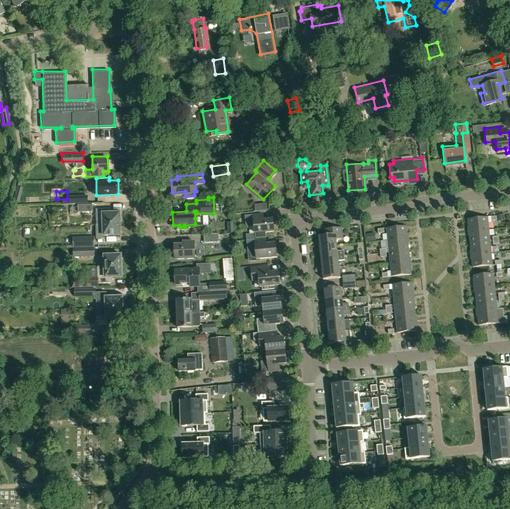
[(252,202),(253,209),(265,208),(265,201),(252,202)]
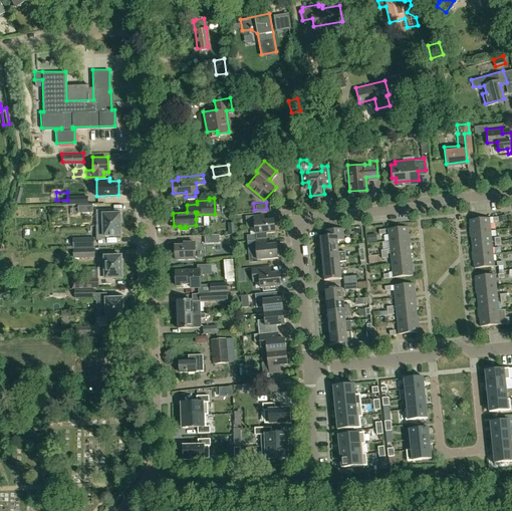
[(102,217),(102,223),(119,223),(118,212),(109,212),(109,208),(96,208),(96,217),(102,217)]
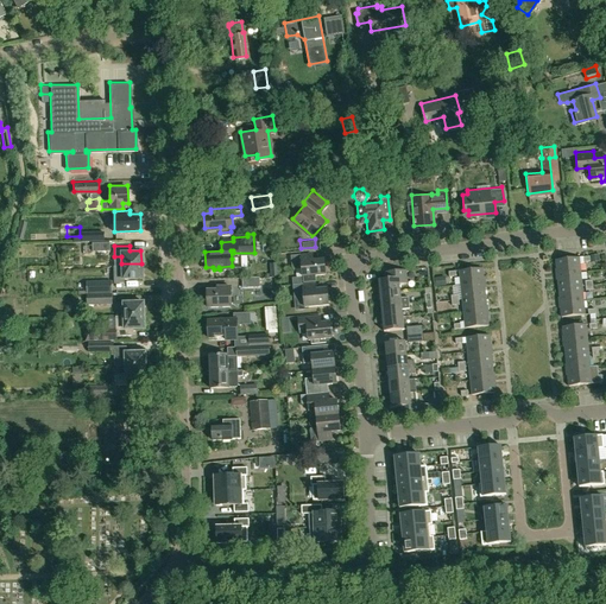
[(302,274),(324,272),(323,256),(307,259),(307,252),(290,253),(291,267),(301,266),(302,274)]
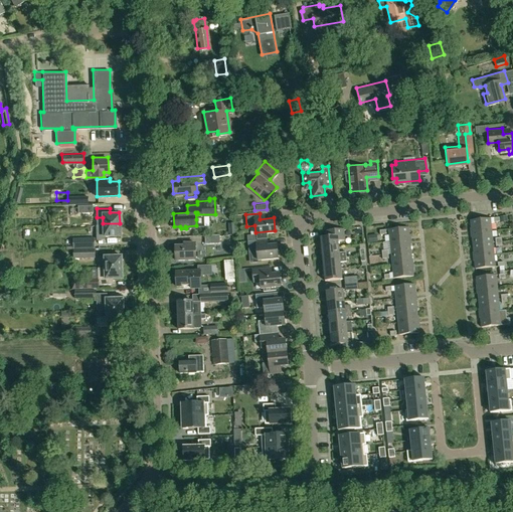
[(490,228),(489,216),(470,217),(471,230),(490,228)]
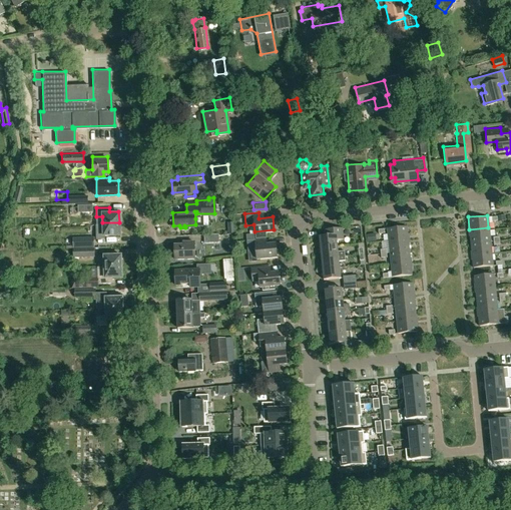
[(102,222),(102,233),(119,233),(119,222),(102,222)]
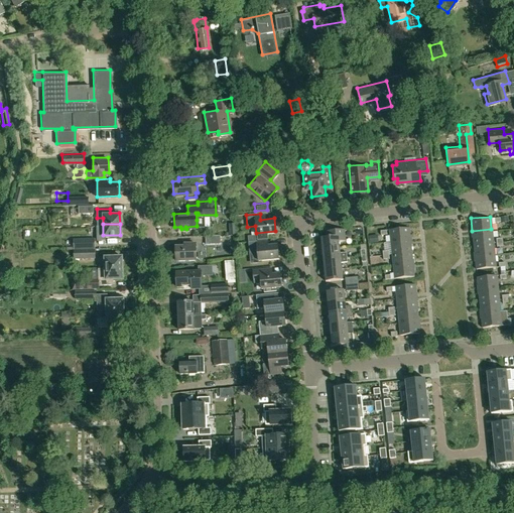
[(408,226),(389,228),(390,240),(409,238),(408,226)]
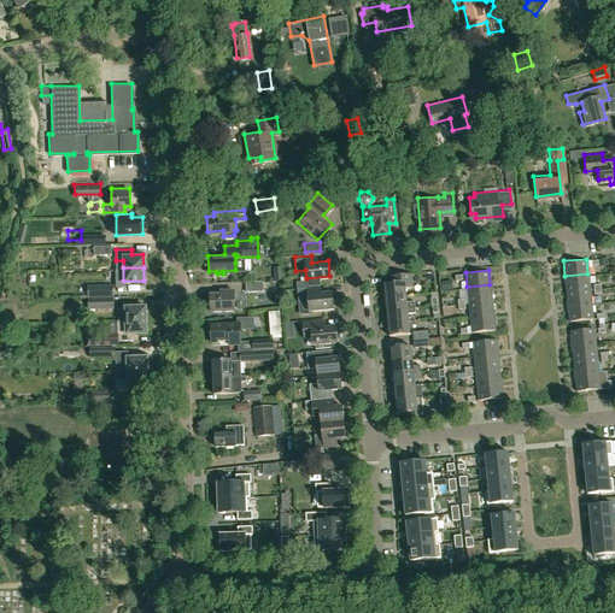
[(381,289),(381,295),(405,293),(404,284),(411,284),(410,272),(390,273),(390,281),(384,282),(384,288),(381,289)]
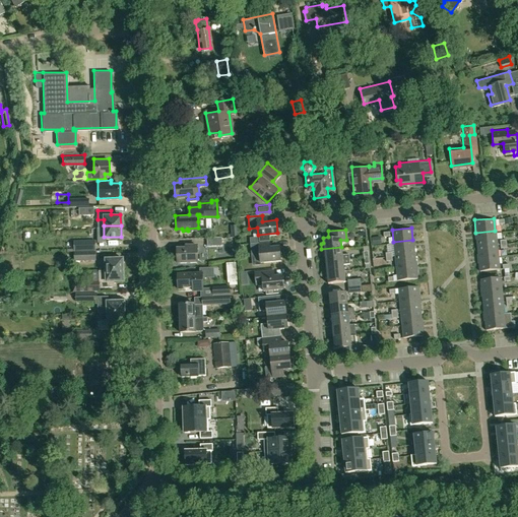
[(475,233),(476,244),(496,243),(495,231),(475,233)]
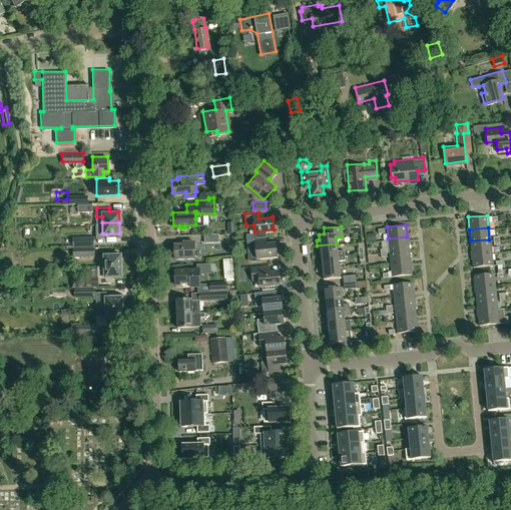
[(203,232),(203,240),(218,240),(218,231),(203,232)]
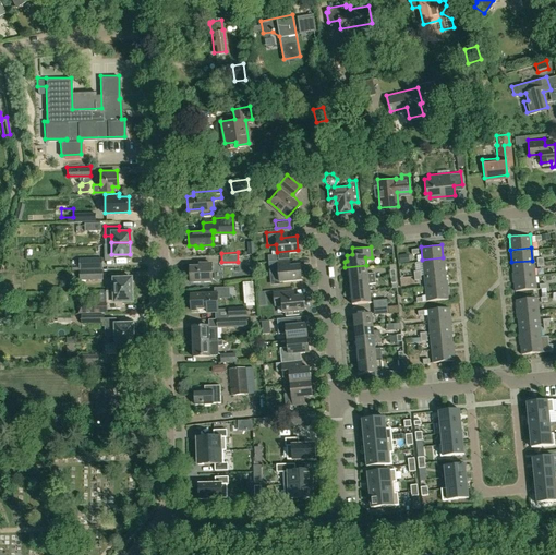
[(79,256),(79,267),(101,267),(101,255),(79,256)]
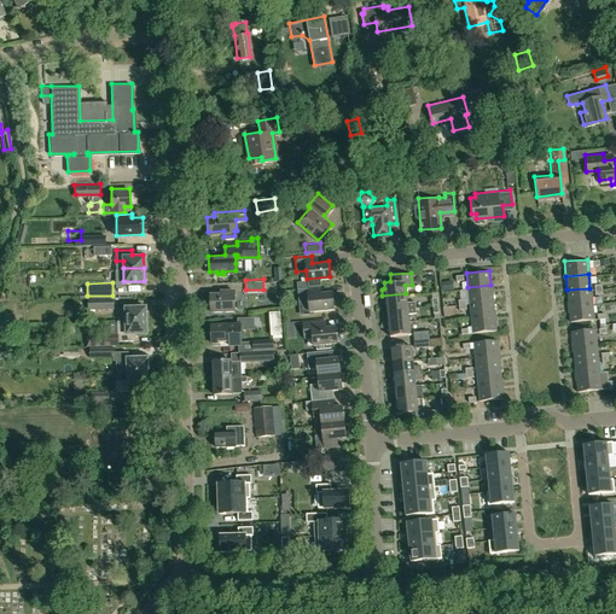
[(333,308),(331,291),(320,292),(320,285),(302,287),(302,293),(307,293),(309,309),(333,308)]
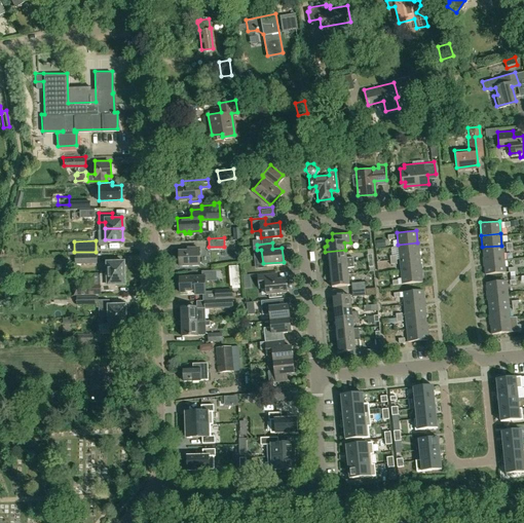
[(417,243),(398,245),(399,257),(418,255),(417,243)]
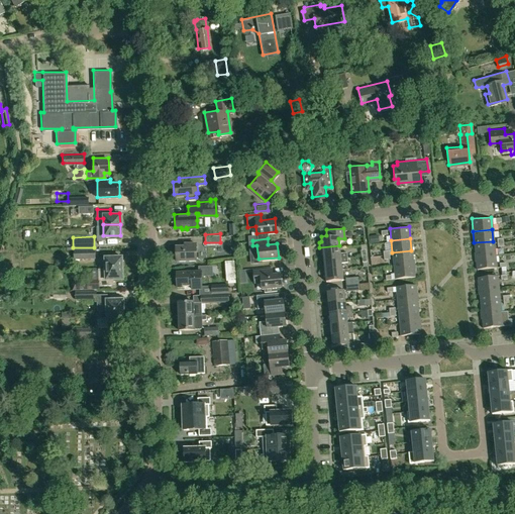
[(392,252),(391,240),(382,241),(383,248),(382,249),(382,253),(388,252),(392,252)]
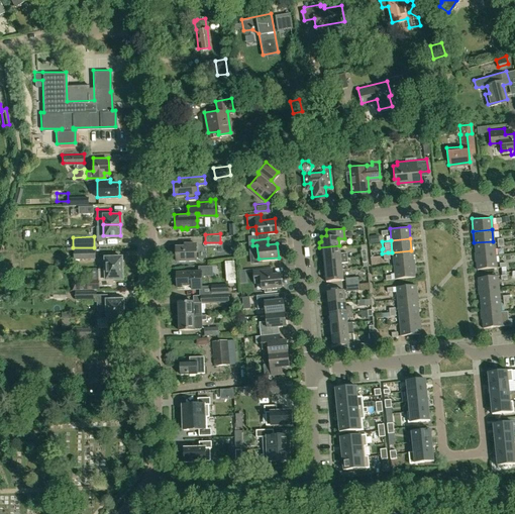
[(196,259),(195,241),(184,241),(184,244),(175,245),(176,260),(196,259)]
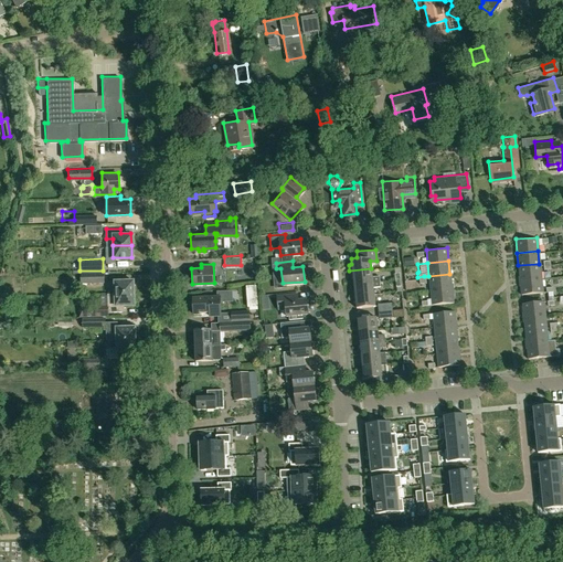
[(518,265),(519,278),(541,276),(539,264),(518,265)]
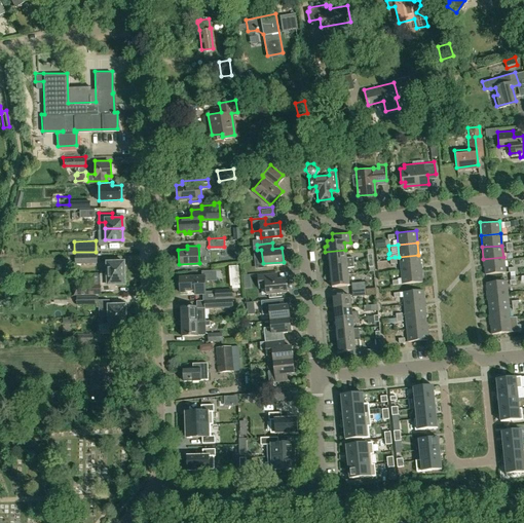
[(328,257),(329,262),(351,260),(351,255),(346,255),(345,250),(325,252),(326,257),(328,257)]
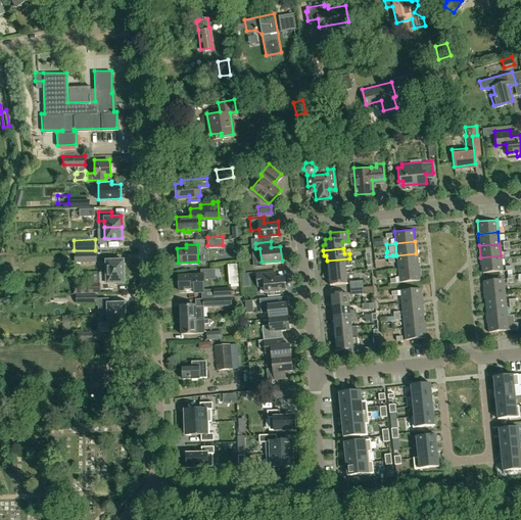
[(75,251),(75,260),(95,258),(95,250),(75,251)]
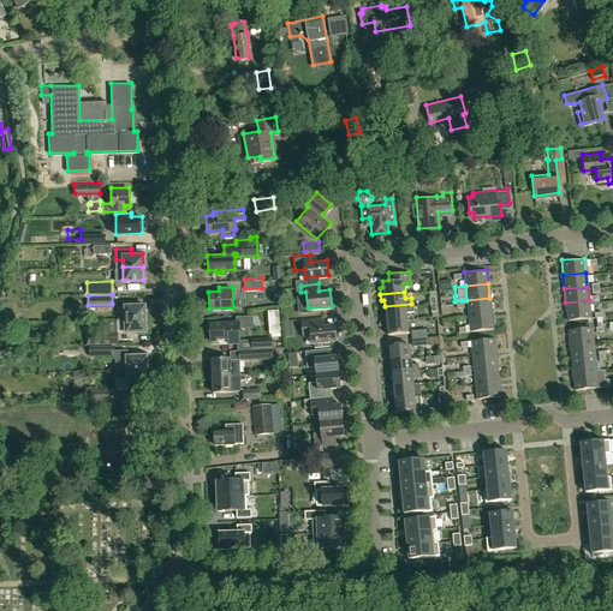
[(489,298),(466,300),(468,315),(492,312),(489,298)]
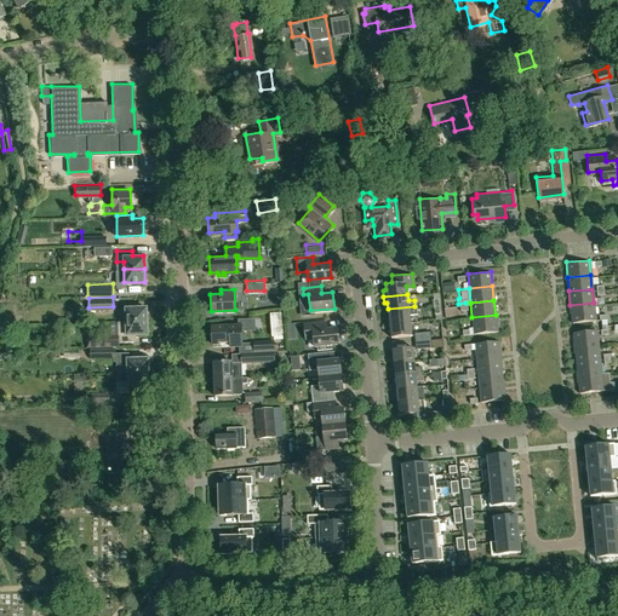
[(571,321),(595,318),(594,303),(570,305),(571,321)]
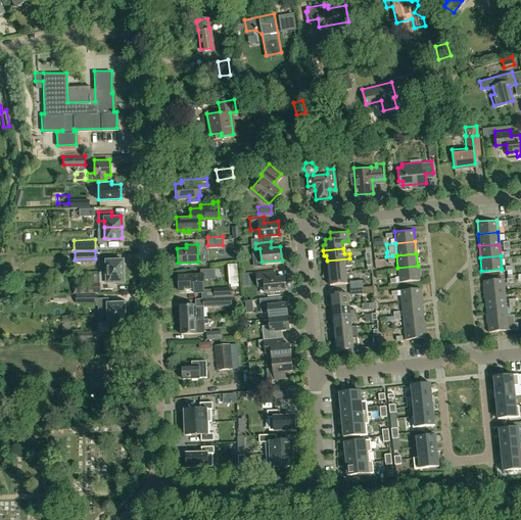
[(105,258),(106,270),(124,270),(123,258),(105,258)]
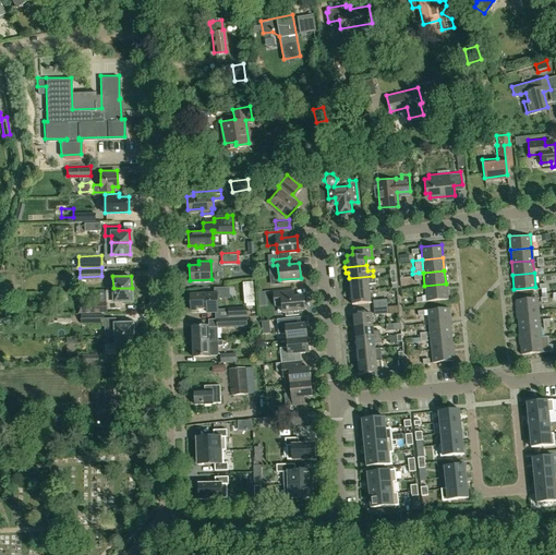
[(347,285),(347,291),(369,289),(367,281),(374,281),(373,276),(349,278),(349,285),(347,285)]
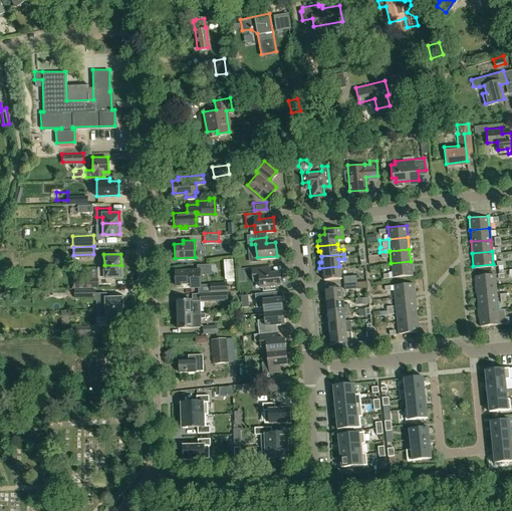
[(222,258),(223,277),(232,276),(231,257),(222,258)]
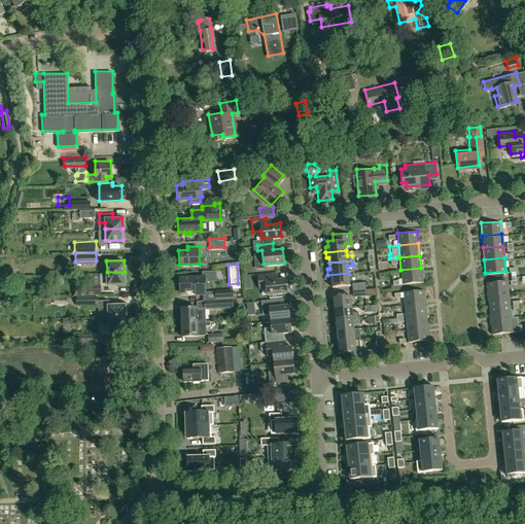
[(421,268),(400,270),(401,282),(422,280),(421,268)]
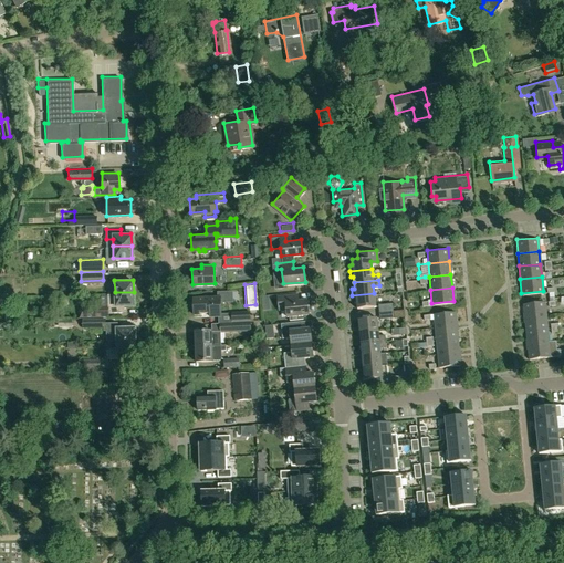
[(219,313),(218,300),(226,300),(226,289),(215,289),(215,295),(190,296),(191,312),(208,311),(208,314),(219,313)]
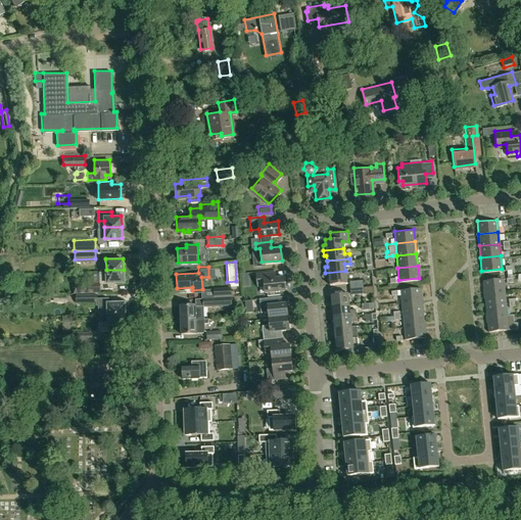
[(99,290),(99,287),(100,287),(112,287),(114,285),(113,281),(124,281),(124,270),(106,270),(98,270),(98,282),(76,282),(73,286),(73,291),(99,290)]
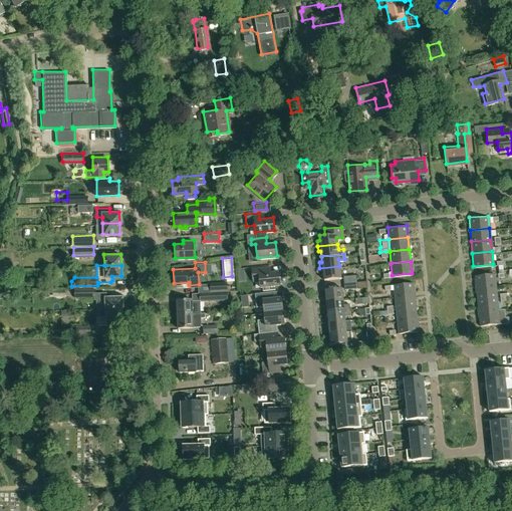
[(280,283),(278,270),(270,271),(270,265),(251,267),(252,279),(259,278),(260,285),(280,283)]
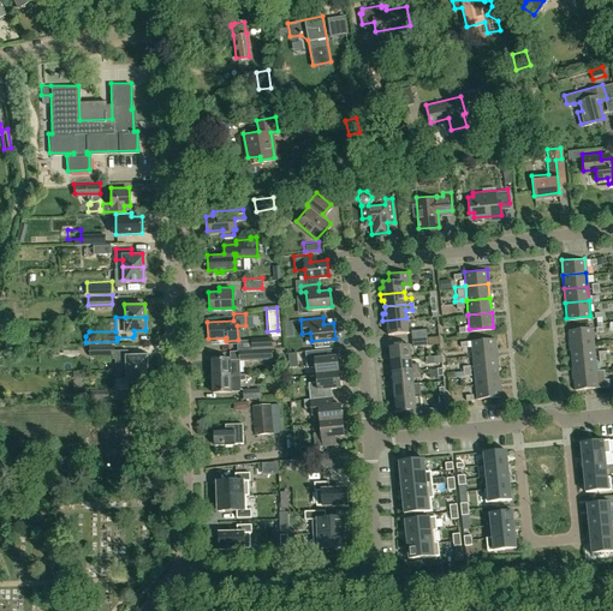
[(408,330),(406,318),(382,321),(384,325),(386,325),(387,333),(408,330)]
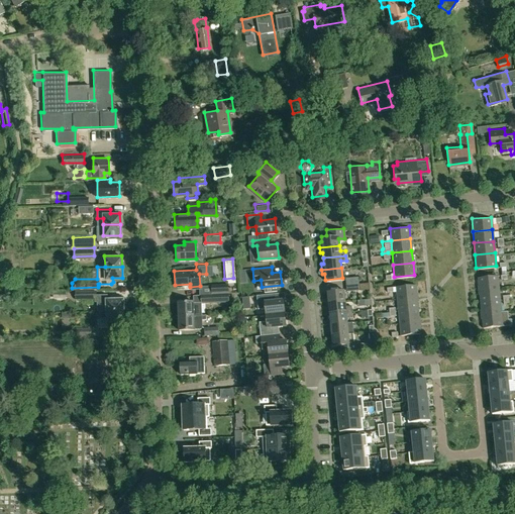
[(477,276),(478,289),(498,287),(497,274),(477,276)]
